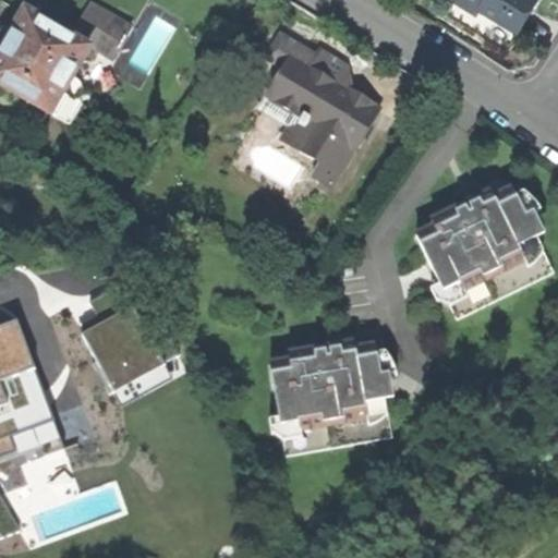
[(493,17),(518,34),(537,0),(469,0),(482,8),(476,15),(457,2),(452,0),(449,0),(447,3),(477,22),(483,12),(493,17)]
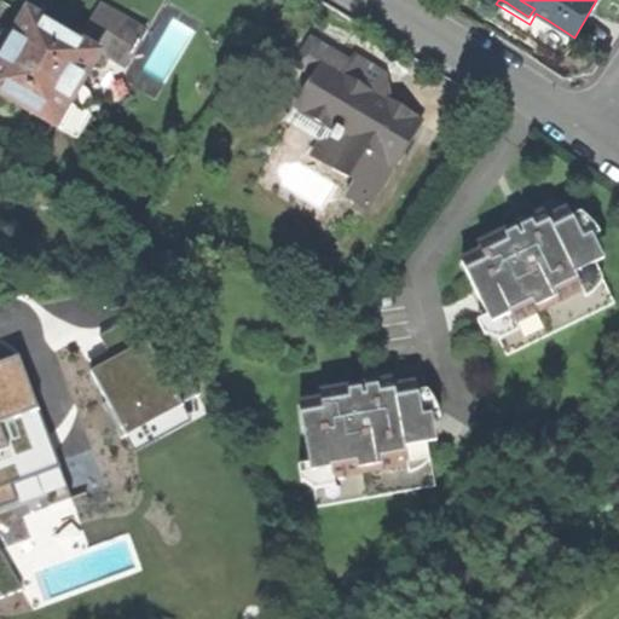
[(520,0),(507,0),(507,3),(528,17),(534,9),(520,0)]
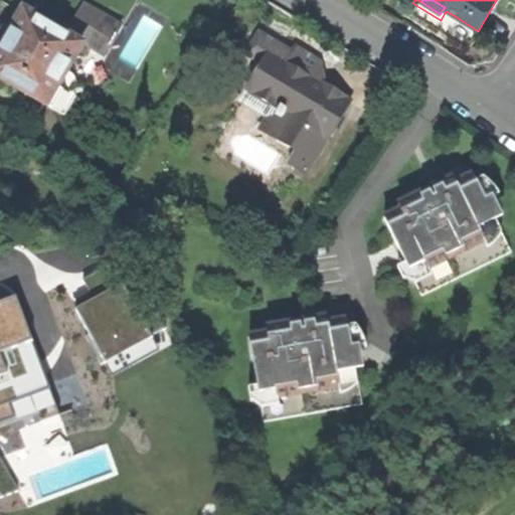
[(5,43),(0,51),(0,78),(64,117),(75,97),(59,88),(82,46),(80,44),(81,42),(93,23),(98,26),(105,15),(87,4),(68,37),(23,12),(5,43)]
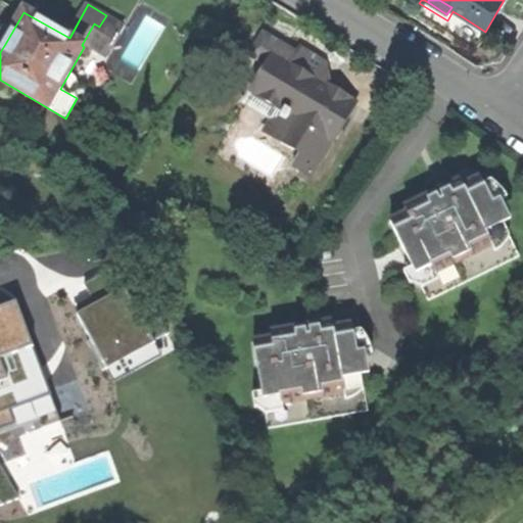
[(125,26),(106,15),(99,27),(94,24),(83,43),(105,56),(125,26)]
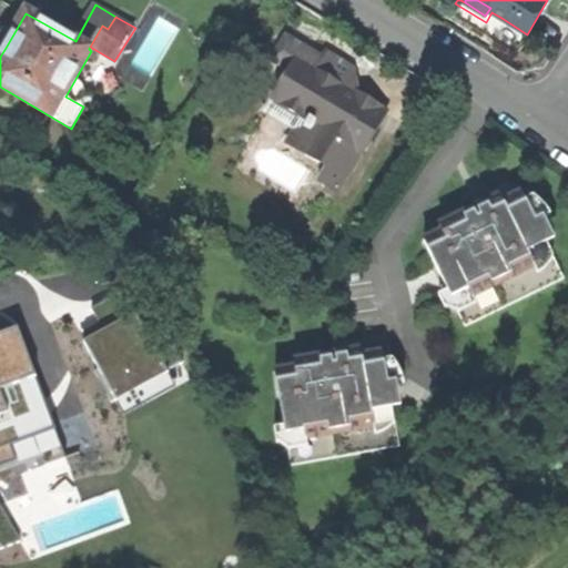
[(325,53),(290,32),(272,63),(290,73),(269,110),(296,125),(287,141),(330,165),(318,183),(345,198),(397,108),(367,91),(376,74),(348,59),(330,48),(325,53)]
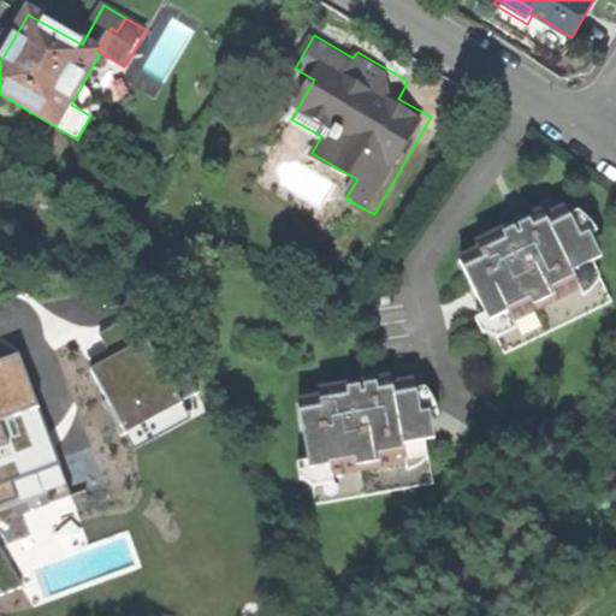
[(498,342),(504,354),(610,303),(581,241),(570,218),(567,209),(546,219),(543,213),(523,223),(478,244),(481,252),(461,261),(486,315),(498,342)]
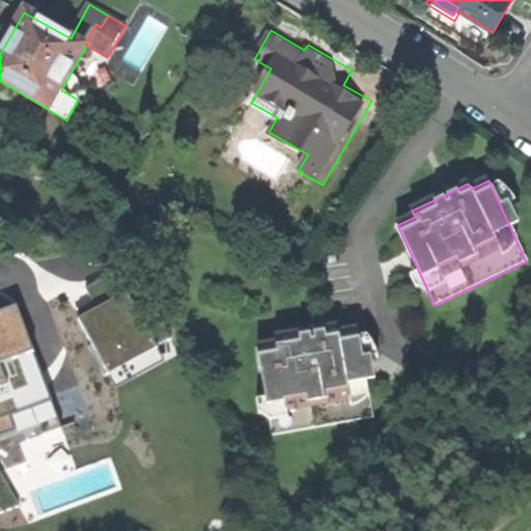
[(500,184),(492,188),(501,207),(516,200),(500,184)]
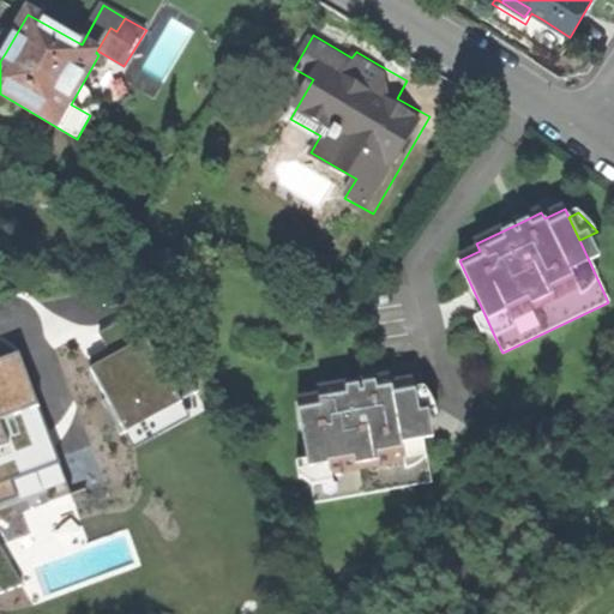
[(481,335),(497,341),(485,314),(474,320),(481,335)]
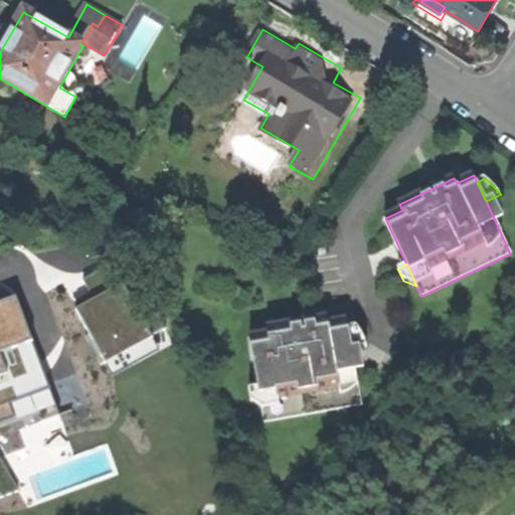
[(67,304),(100,376),(149,354),(116,282),(67,304)]
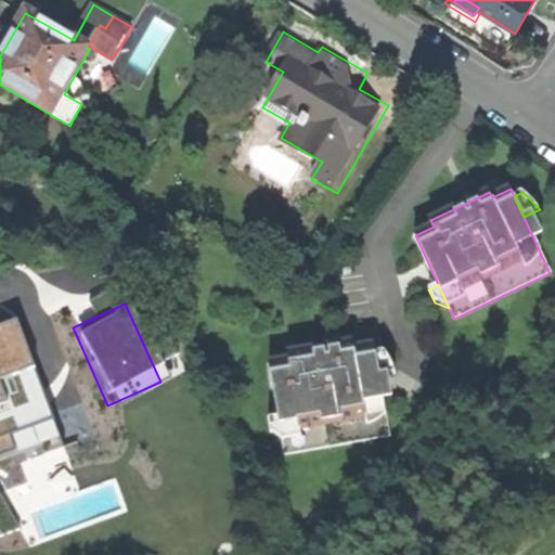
[(286,455),(389,437),(379,378),(375,353),(374,346),(355,349),(353,343),(337,346),(287,355),(288,361),(270,364),(280,417),(284,443),(286,455)]
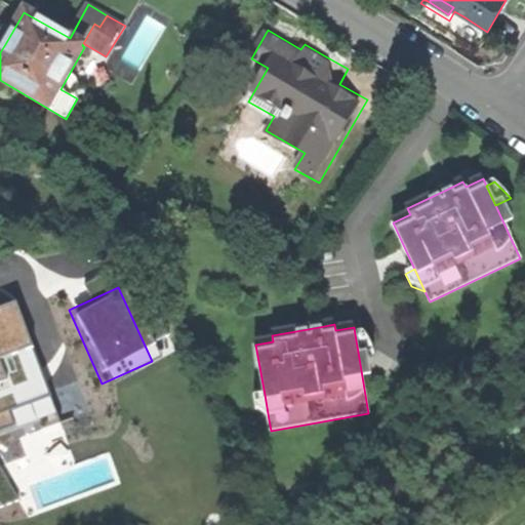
[(0,413),(54,395),(27,325),(7,333),(0,335),(0,413)]
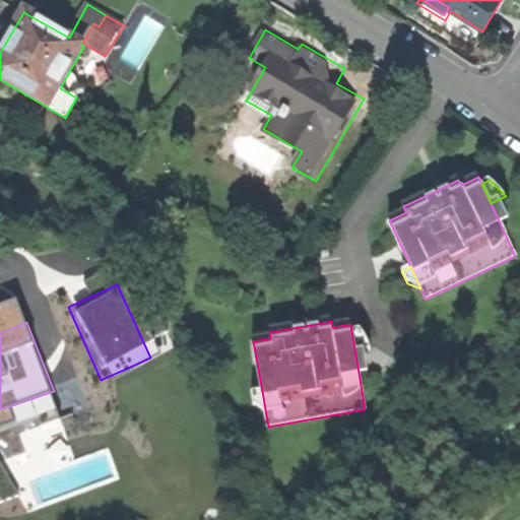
[(361,329),(351,331),(355,354),(371,351),(361,329)]
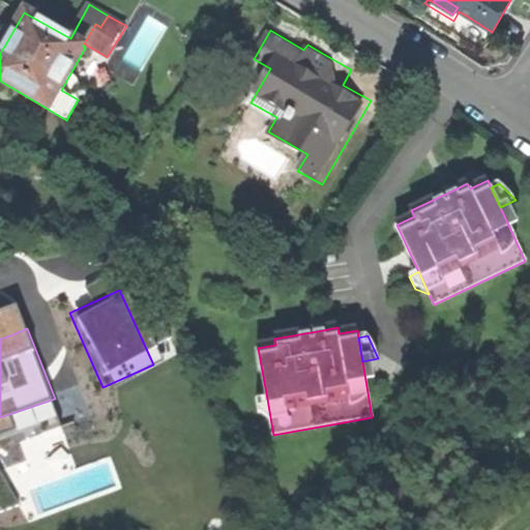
[(257,414),(271,423),(267,399),(255,401),(257,414)]
